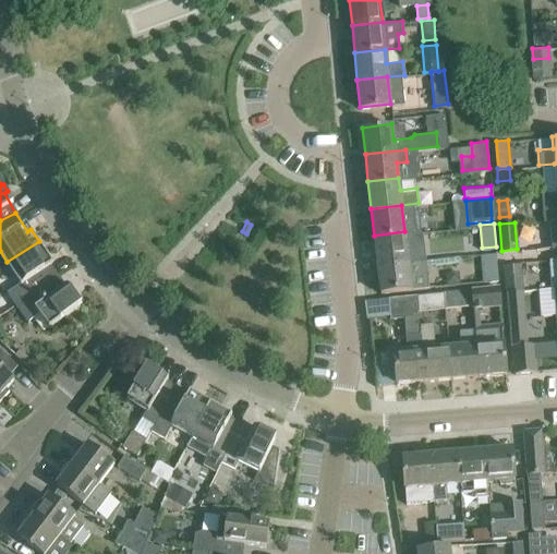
[(404,231),(374,236),(377,263),(408,260),(404,231)]
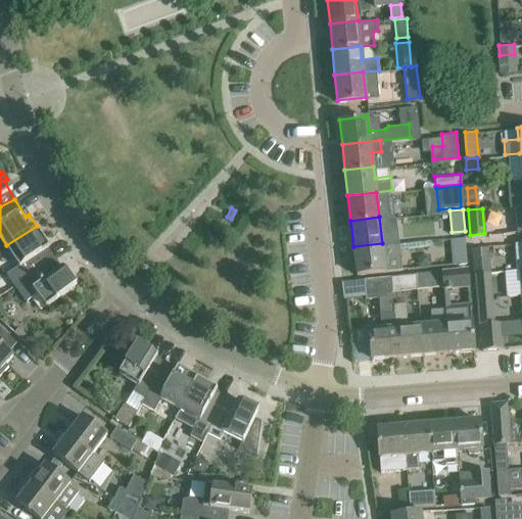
[(37,226),(6,245),(18,263),(6,271),(13,283),(52,256),(40,239),(44,237),(37,226)]
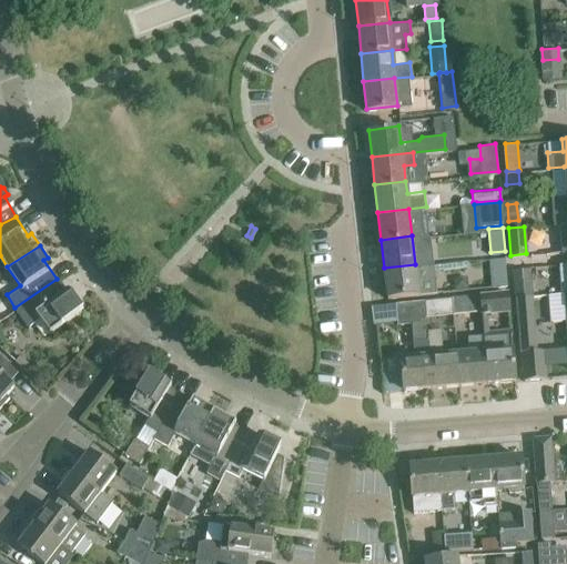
[(507,284),(505,258),(490,259),(493,285),(507,284)]
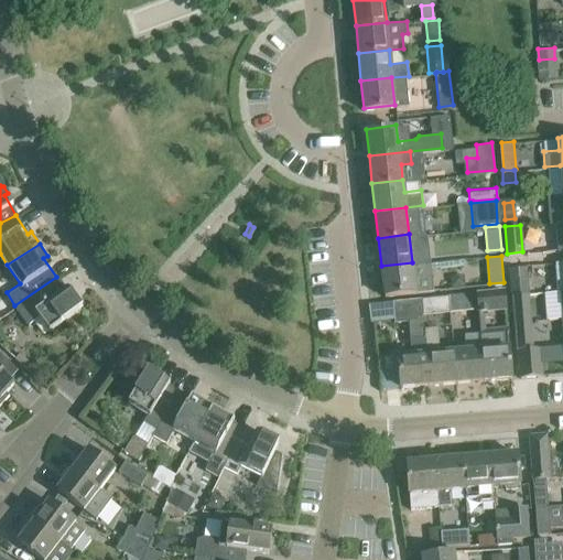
[(562,287),(562,259),(553,260),(555,288),(562,287)]
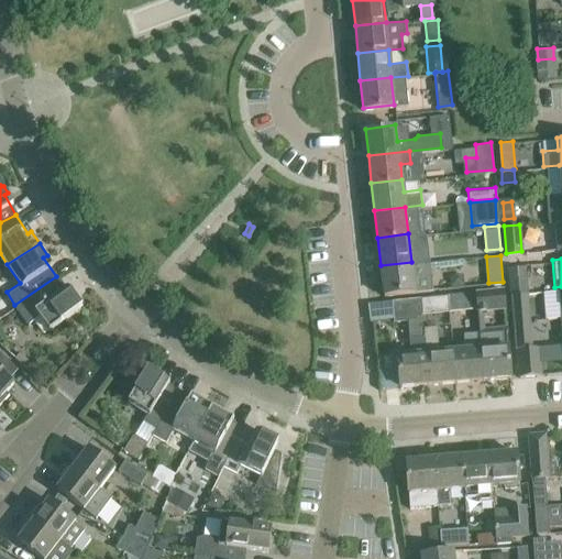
[(411,262),(381,265),(384,293),(433,287),(430,260),(411,262)]
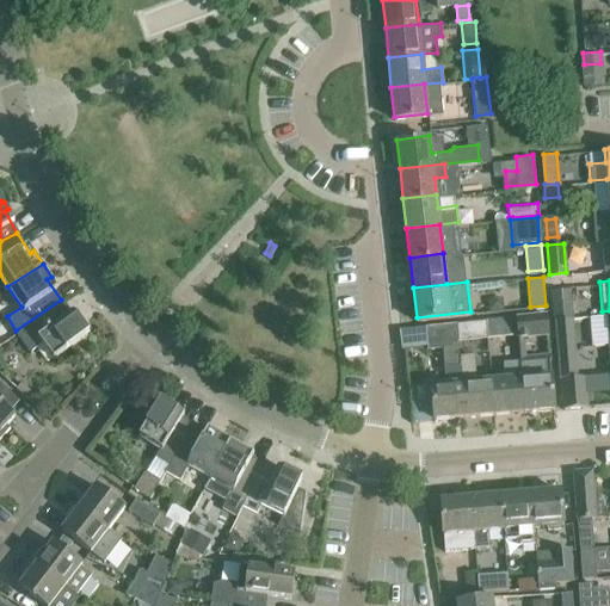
[(554,316),(572,315),(570,286),(552,289),(554,316)]
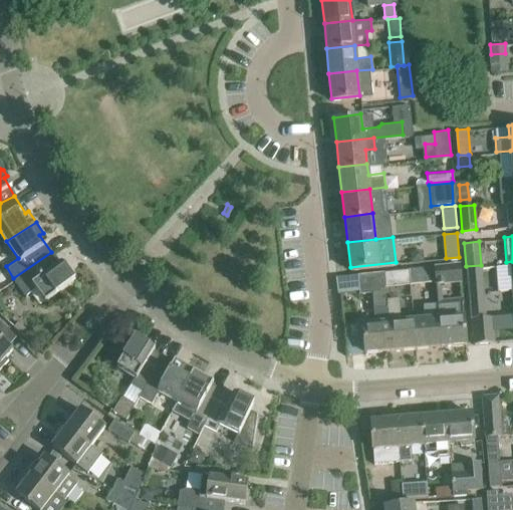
[(63,268),(51,252),(13,278),(25,295),(26,294),(25,292),(35,286),(44,299),(69,281),(70,272),(66,266),(63,268)]
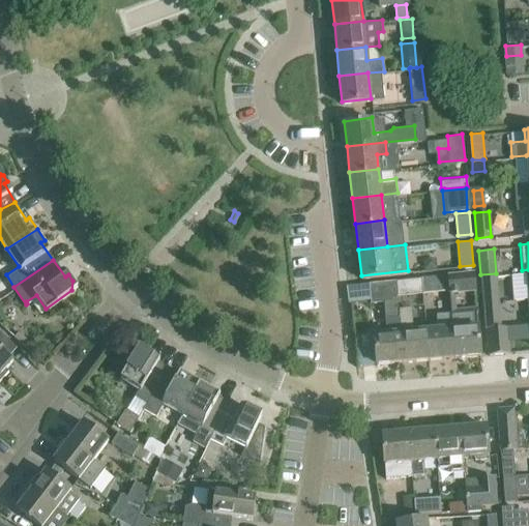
[(446,272),(448,291),(475,288),(473,270),(446,272)]
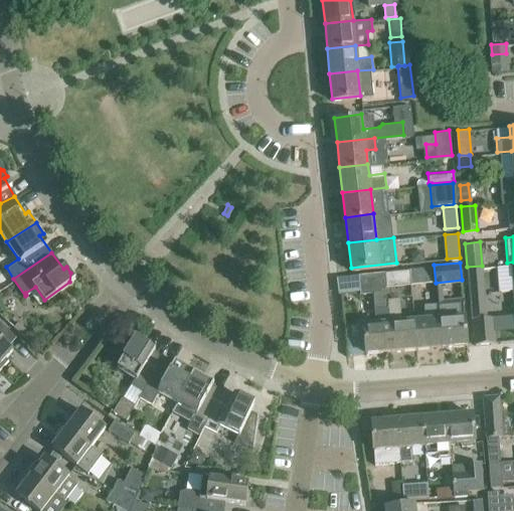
[(436,283),(434,265),(408,268),(410,286),(436,283)]
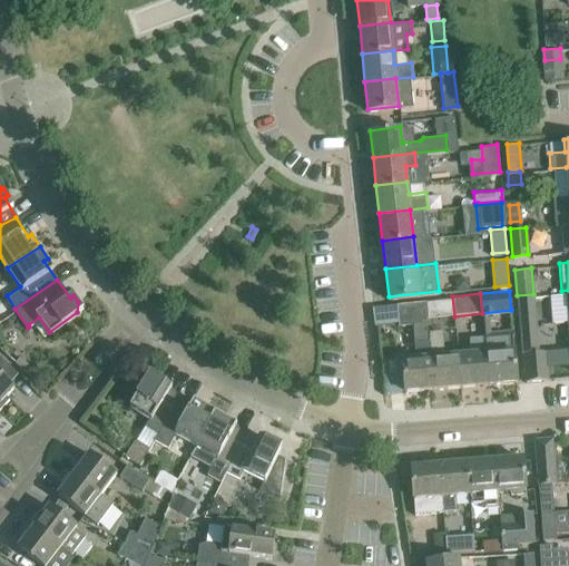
[(536,322),(533,294),(517,295),(519,323),(536,322)]
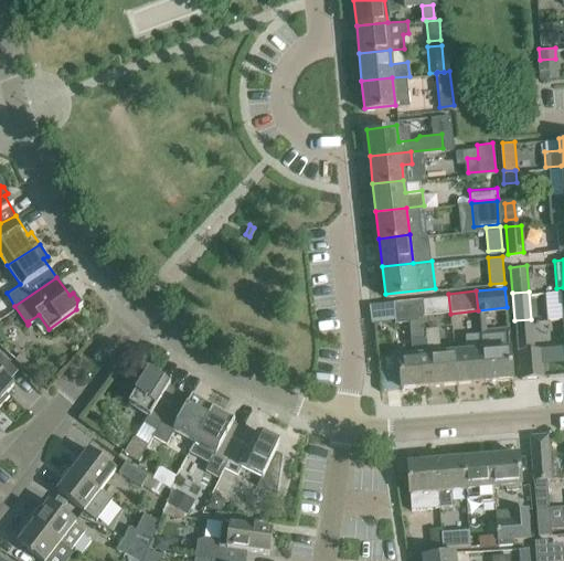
[(450,314),(448,294),(421,296),(423,316),(436,315),(450,314)]
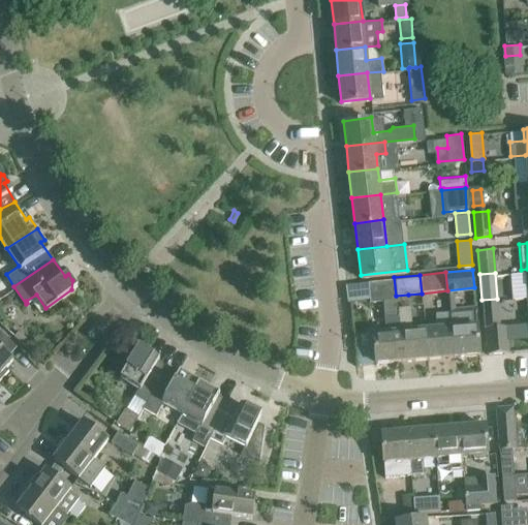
[(396,296),(394,277),(368,279),(370,299),(382,298),(396,297),(396,296)]
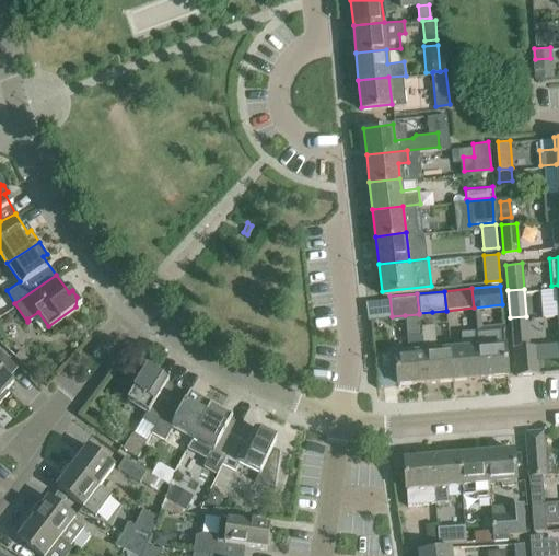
[(432,312),(419,313),(419,314),(420,325),(424,380),(452,378),(450,346),(435,348),(432,312)]
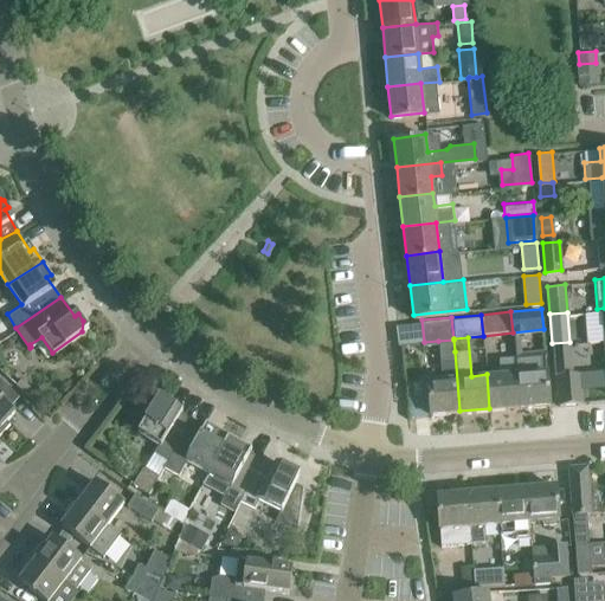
[(438,341),(441,361),(442,379),(427,380),(430,413),(459,411),(455,351),(454,340),(438,341)]
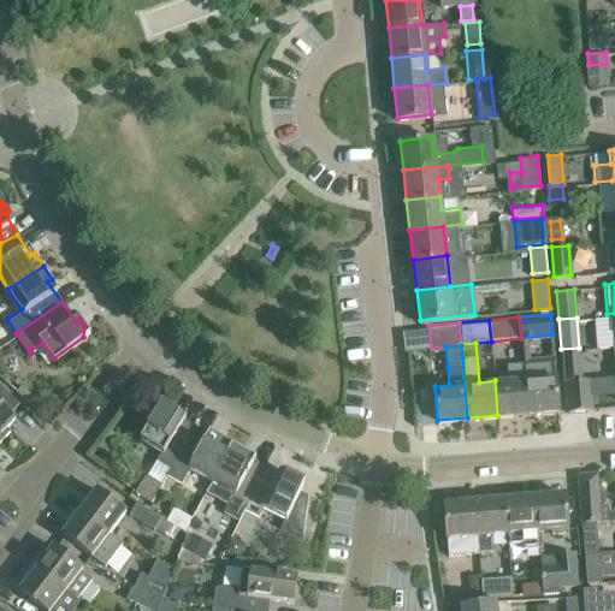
[(579,348),(561,349),(563,379),(566,378),(581,378),(579,348)]
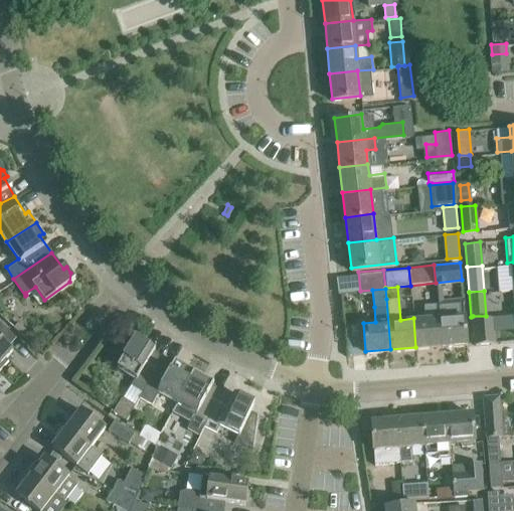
[(438,316),(440,345),(467,343),(465,323),(463,299),(437,302),(438,316)]
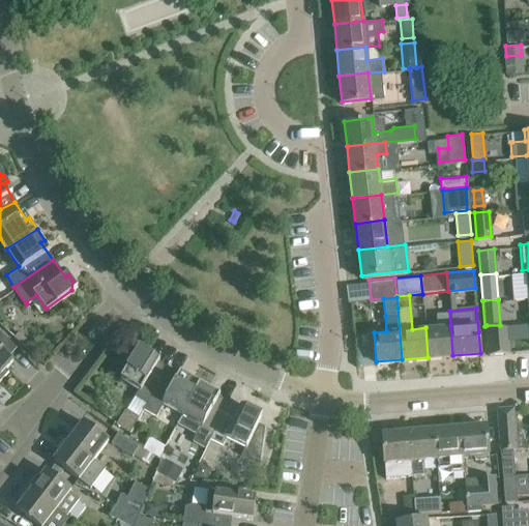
[(438,326),(425,327),(428,357),(452,355),(450,325),(449,311),(437,312),(438,326)]
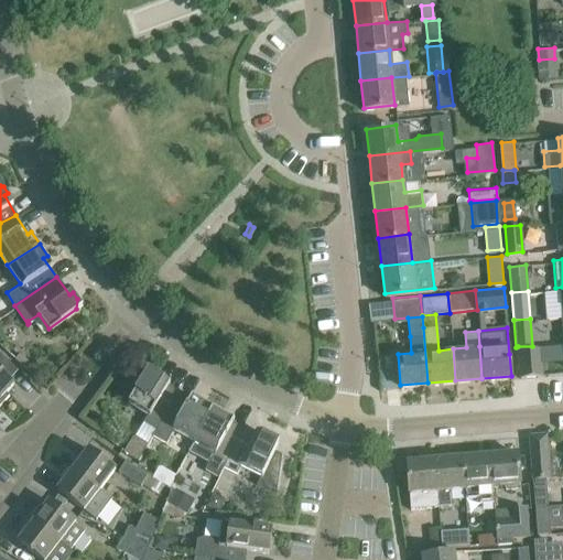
[(540,345),(532,346),(518,346),(520,375),(542,374),(540,345)]
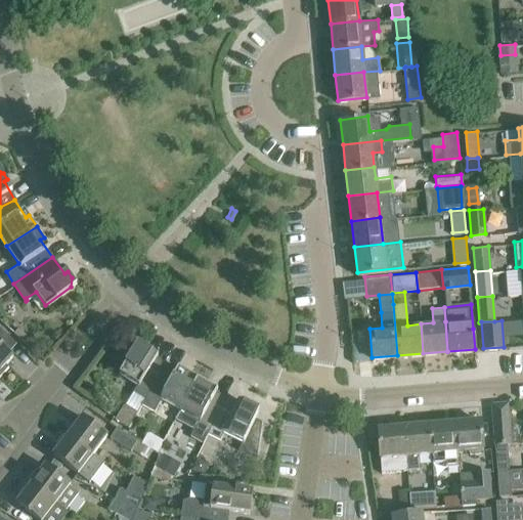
[(0,366),(12,354),(4,346),(12,338),(0,326),(0,366)]
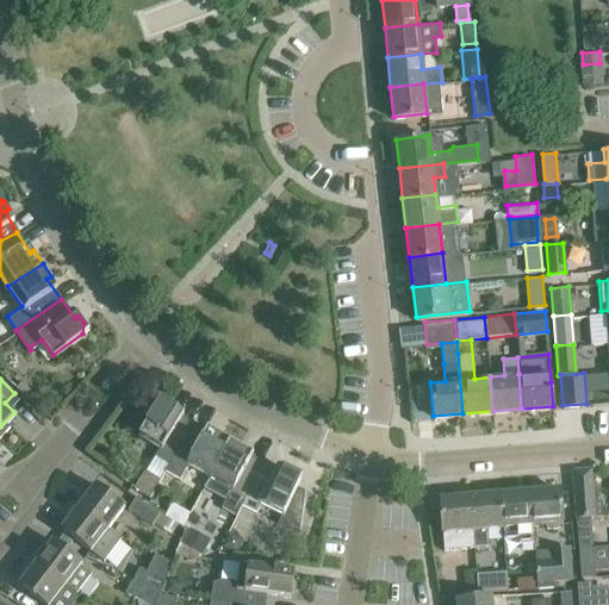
[(168,461),(192,422),(172,409),(174,404),(167,400),(155,403),(138,431),(160,444),(155,454),(168,461)]
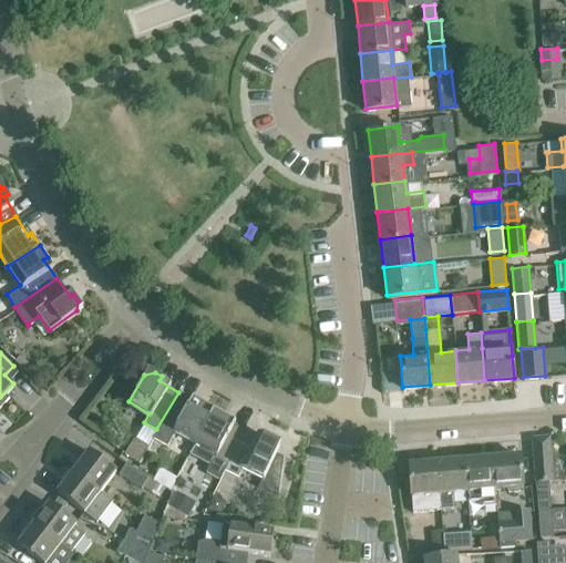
[(156,429),(153,436),(166,443),(174,430),(195,441),(214,407),(201,399),(198,403),(178,392),(156,429)]
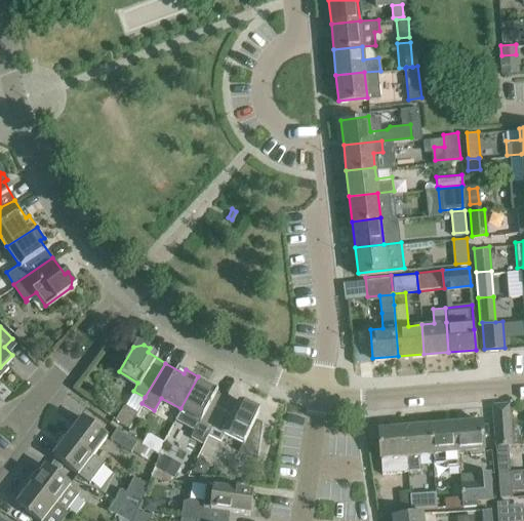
[(209,383),(198,376),(180,408),(199,418),(195,426),(207,432),(226,396),(207,386),(209,383)]
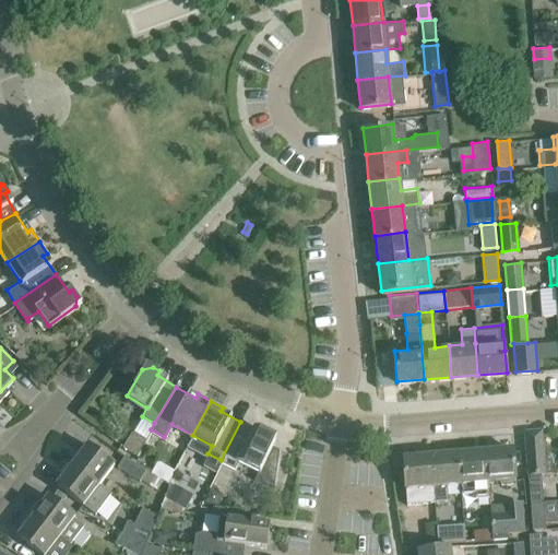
[(154,423),(142,416),(123,445),(137,453),(151,429),(154,423)]
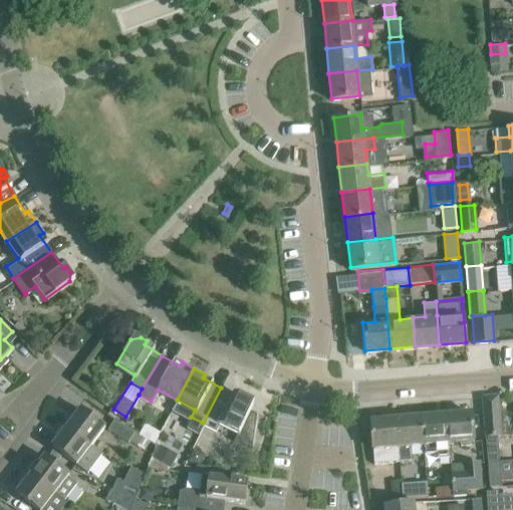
[(239,399),(221,388),(203,423),(215,430),(219,422),(238,432),(235,439),(252,447),(258,410),(251,406),(247,397),(242,394),(239,399)]
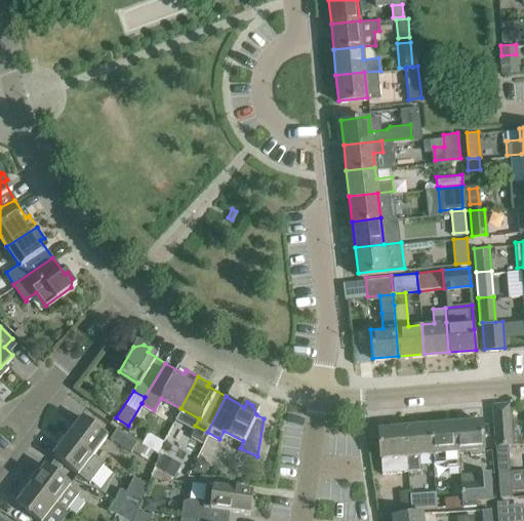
[(68,434),(92,452),(107,433),(98,427),(82,414),(68,434)]
